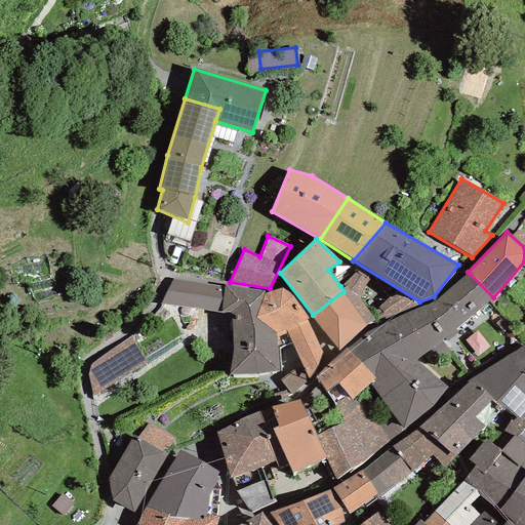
[(344,291),(313,315),(311,316),(337,351),(365,327),(374,320),(366,307),(376,295),(365,286),(369,279),(357,270),(340,286),(344,291)]
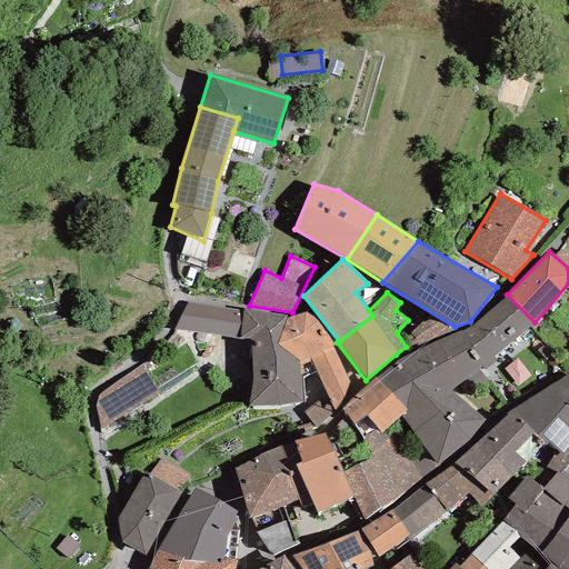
[(535,322),(507,295),(471,327),(460,331),(482,365),(481,367),(485,371),(497,361),(493,357),(535,322)]
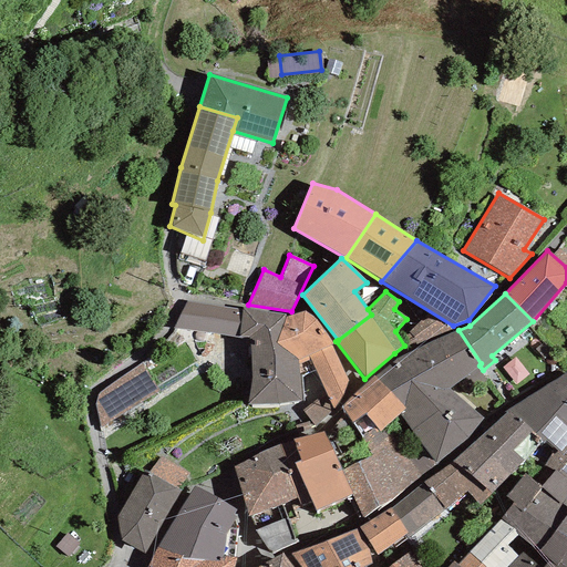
[(241,310),(186,300),(173,329),(239,338),(241,310)]
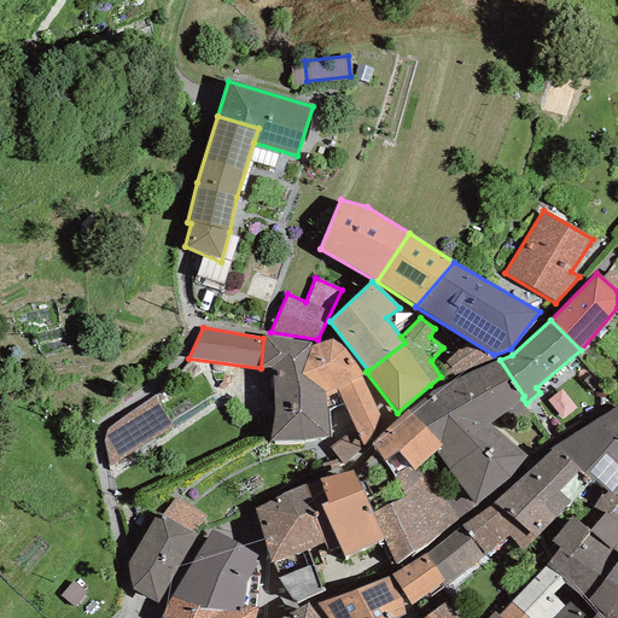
[(326,412),(325,392),(301,373),(310,345),(312,343),(264,334),(263,338),(261,368),(270,368),(274,413),(269,442),(328,437),(326,412)]
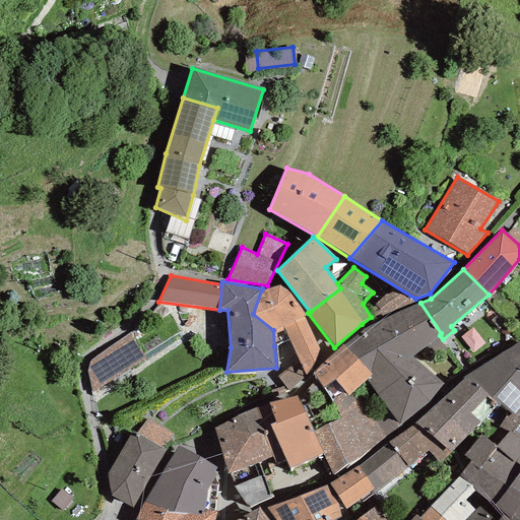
[(278,285),(261,290),(253,314),(273,330),(274,346),(288,339),(299,362),(277,376),(288,391),(306,375),(323,356),(304,316),(305,316),(288,291),(278,285)]
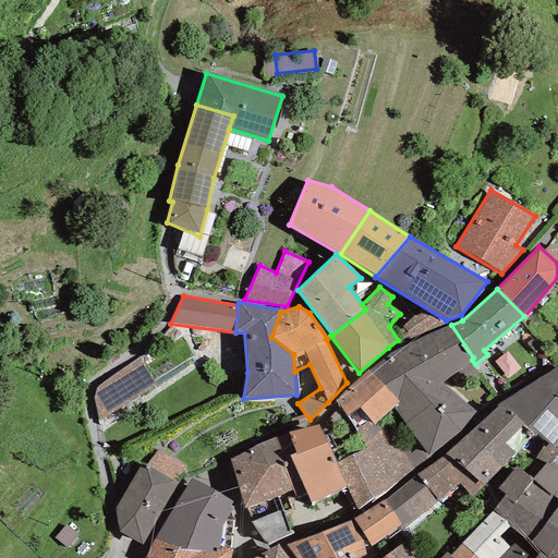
[(429,457),(480,415),(443,383),(472,360),(473,358),(451,325),(428,335),(390,353),(368,371),(398,403),(392,408),(411,434),(429,457)]
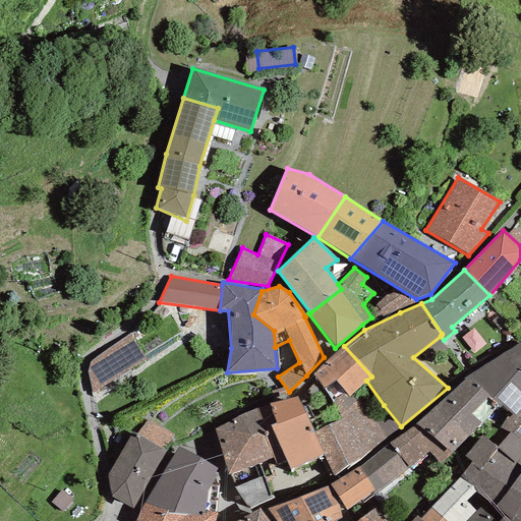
[(146,360),(132,331),(91,360),(87,371),(93,392),(146,360)]
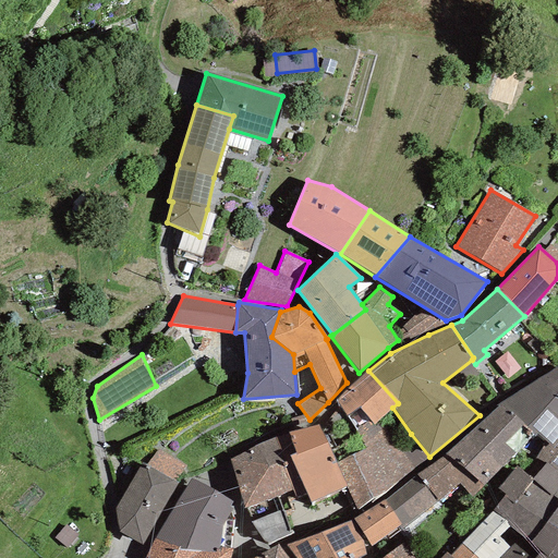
[(557,366),(535,380),(557,398),(557,366)]
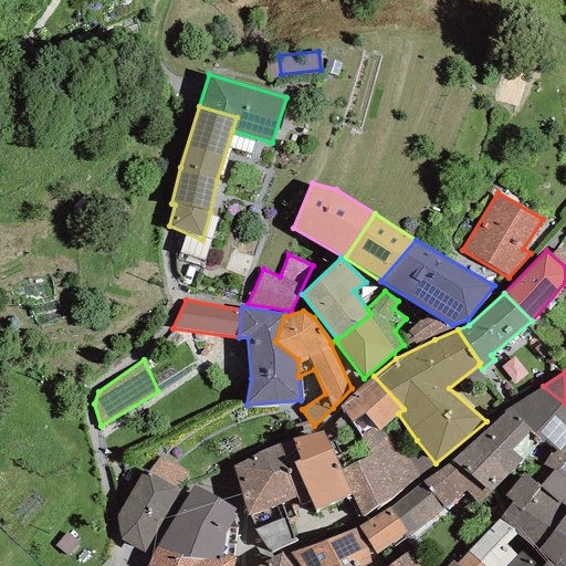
[(374,376),(339,406),(360,437),(373,427),(378,432),(381,430),(398,413),(404,409),(374,376)]
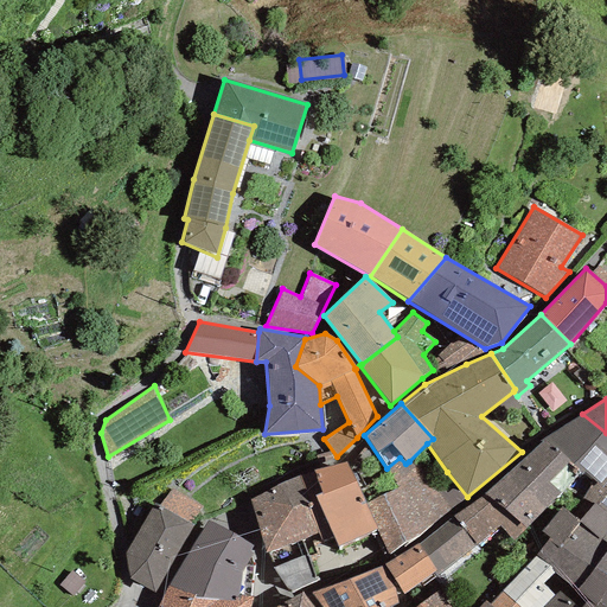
[(606,433),(582,414),(544,438),(581,471),(595,483),(583,497),(593,504),(606,513),(606,433)]
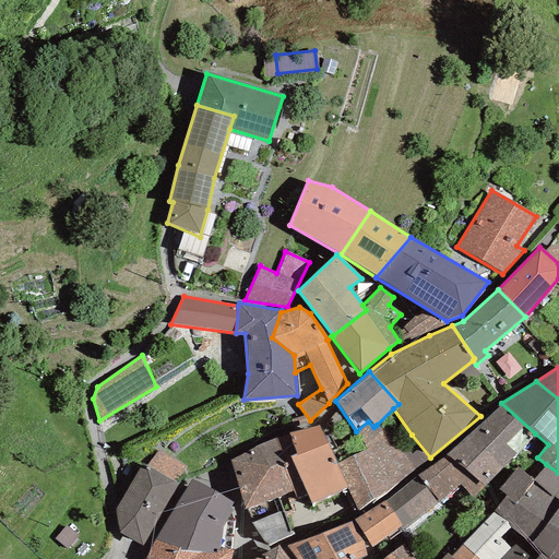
[(485,487),(535,433),(501,403),(445,454),(485,487)]
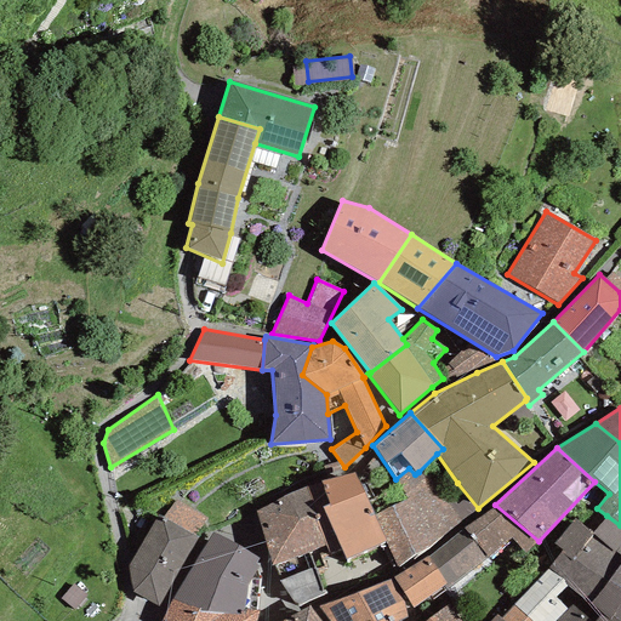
[(385,539),(398,568),(478,508),(457,483),(440,497),(419,472),(415,474),(409,468),(396,479),(408,497),(375,517),(385,539)]
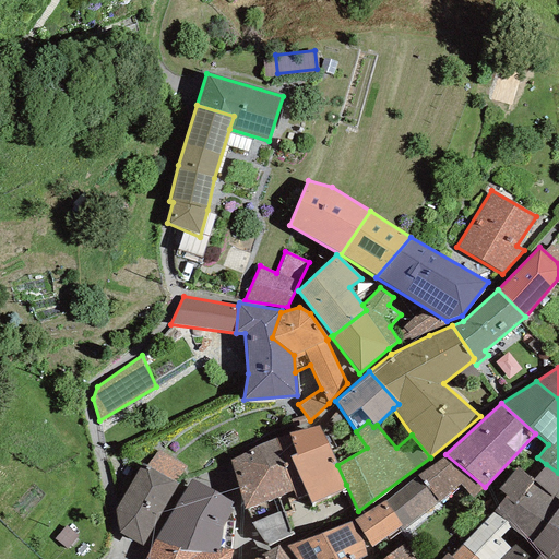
[(318,425),(288,433),(296,453),(289,455),(310,503),(347,488),(346,485),(337,465),(318,425)]
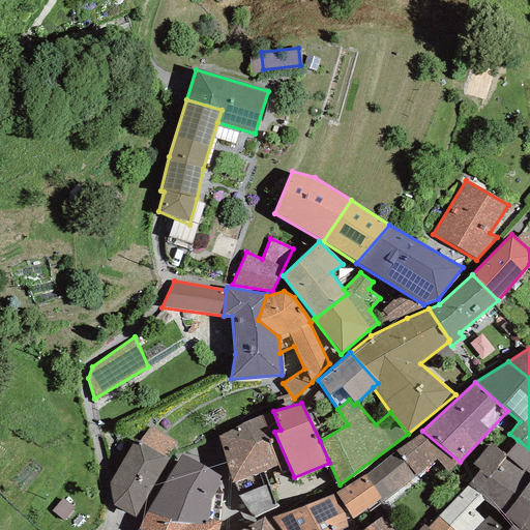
[(263,472),(269,488),(277,483),(273,475),(282,471),(269,444),(273,443),(262,415),(240,424),(258,473),(263,472)]
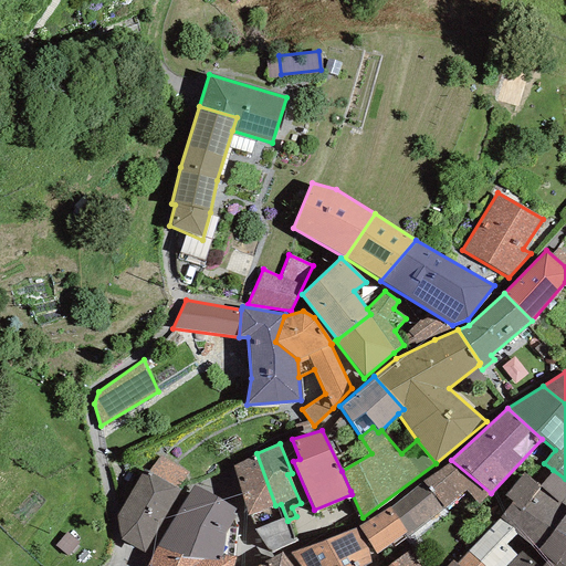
[(257,453),(233,467),(253,530),(272,553),(295,542),(287,521),(281,504),(275,505),(257,453)]
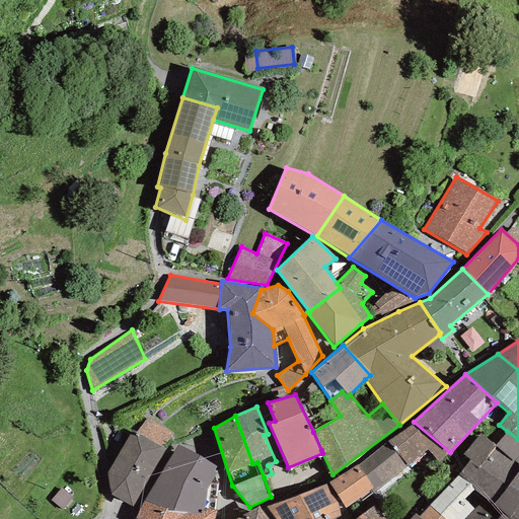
[(147,417),(136,433),(163,448),(174,435),(147,417)]
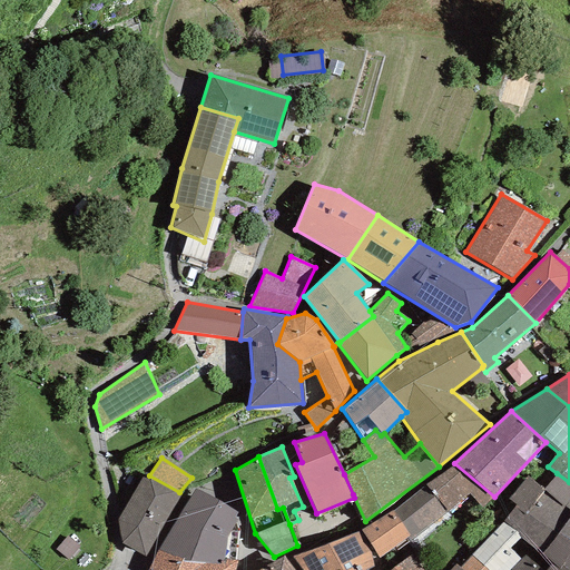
[(425,484),(446,512),(469,494),(482,508),(494,497),(454,463),(425,484)]
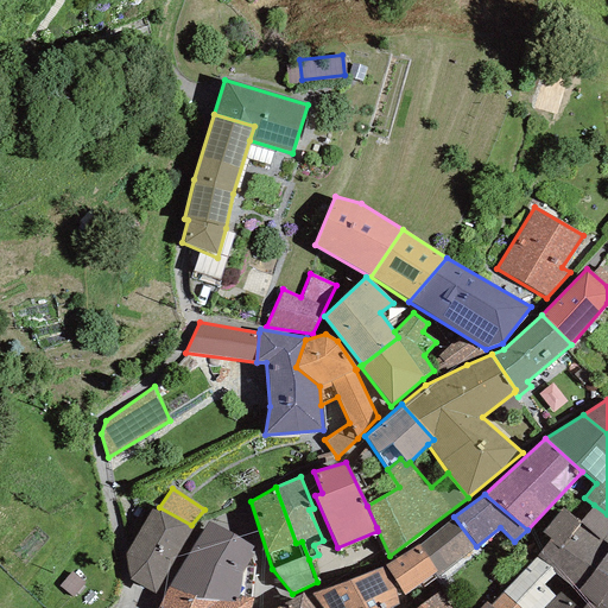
[(607,514),(594,505),(580,524),(563,507),(539,532),(549,539),(537,556),(568,583),(577,591),(607,550),(607,544),(602,539),(607,532),(607,514)]
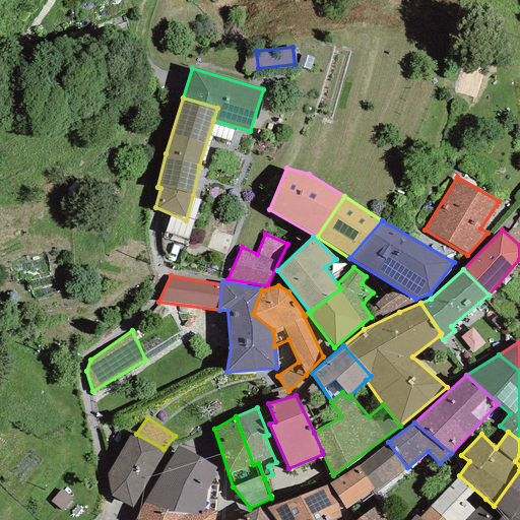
[(111,497),(132,508),(167,450),(164,449),(136,434),(134,438),(129,436),(107,475),(111,497)]
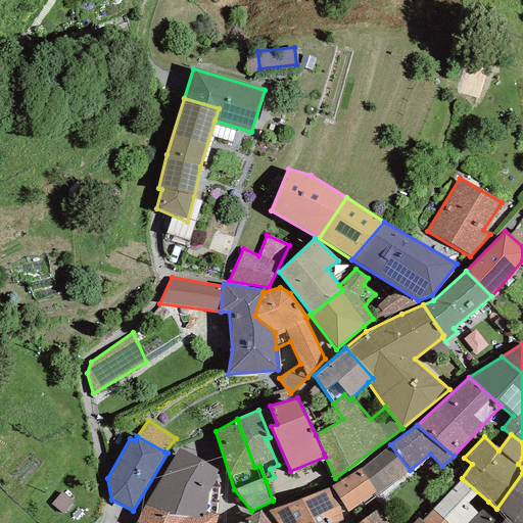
[(390,444),(360,469),(377,491),(374,493),(376,497),(410,470),(390,444)]
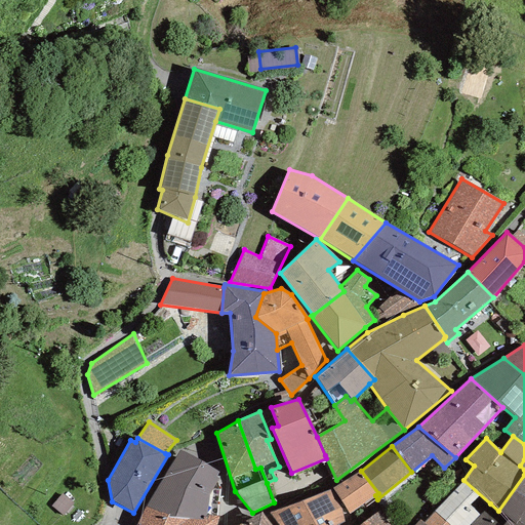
[(179,451),(146,508),(168,515),(168,517),(174,518),(200,460),(179,451)]
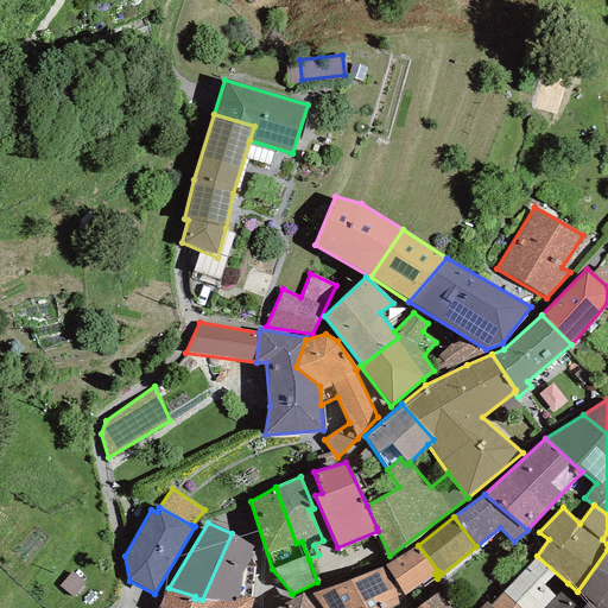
[(607,607),(607,532),(602,539),(607,544),(607,550),(577,591),(589,600),(601,607),(607,607)]
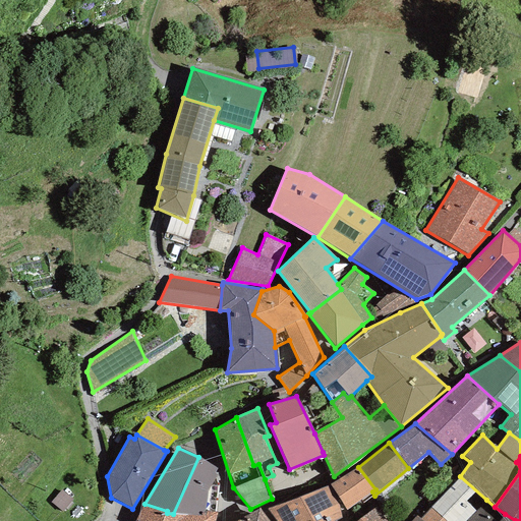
[(217,469),(198,457),(173,514),(203,515),(204,512),(215,513),(218,485),(217,475),(214,472),(217,469)]
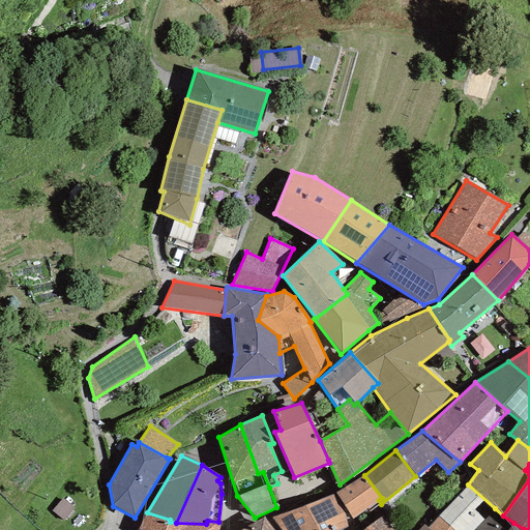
[(364,475),(335,494),(352,519),(379,500),(382,498),(364,475)]
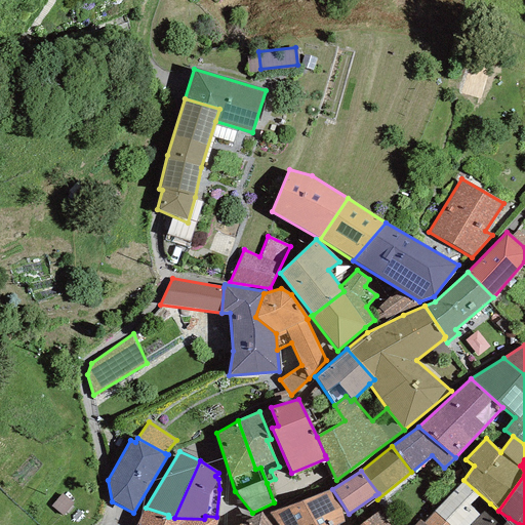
[(490,503),(463,480),(434,512),(448,524),(470,524),(490,503)]
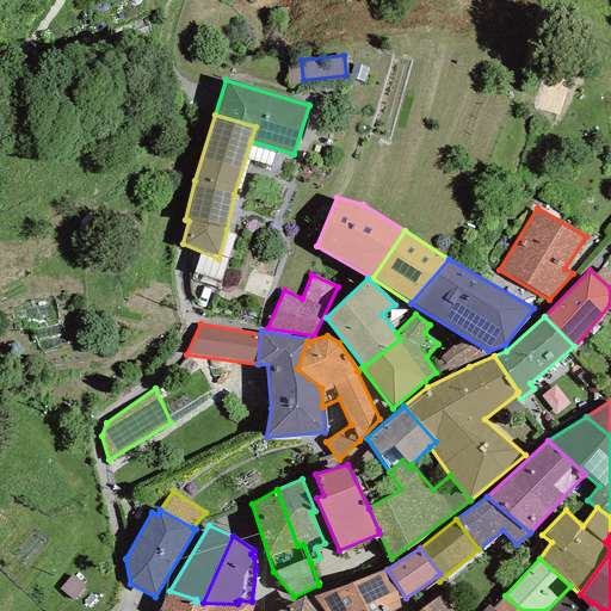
[(387,569),(313,597),(323,610),(389,610),(408,603),(405,599),(406,598),(387,569)]
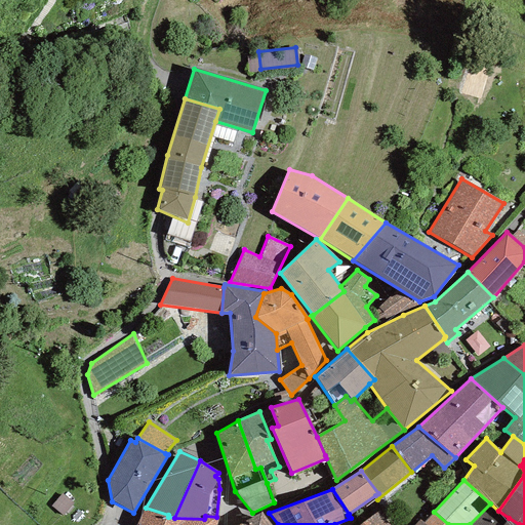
[(502,524),(509,518),(498,511),(490,503),(470,524),(502,524)]
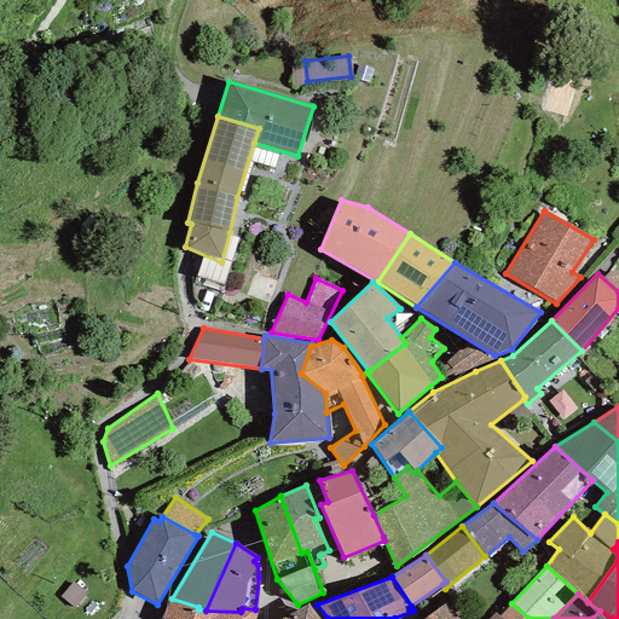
[(254,618),(258,609),(255,609),(242,608),(241,612),(206,611),(198,609),(198,607),(172,599),(160,618),(254,618)]
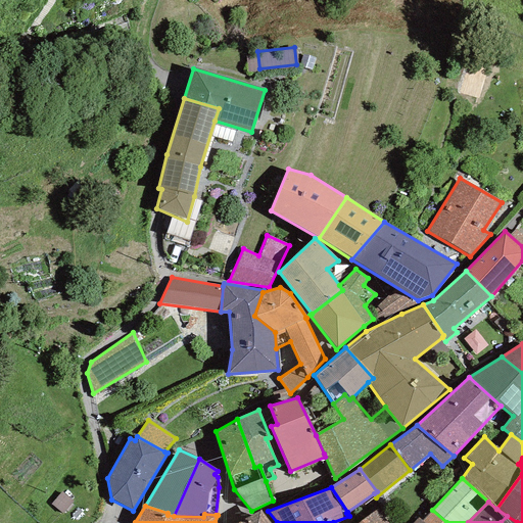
[(446,522),(432,510),(422,521),(423,522),(446,522)]
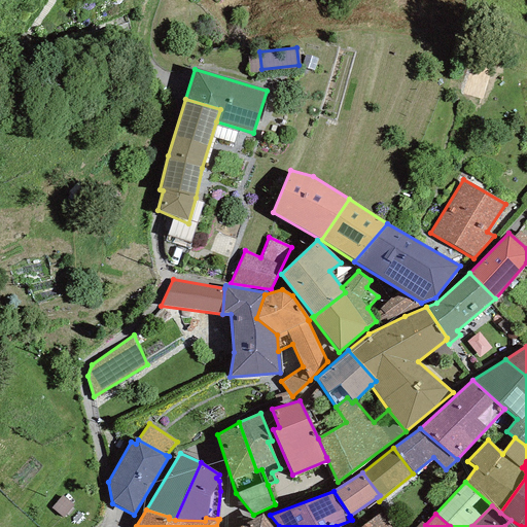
[(239,526),(272,526),(262,515),(239,526)]
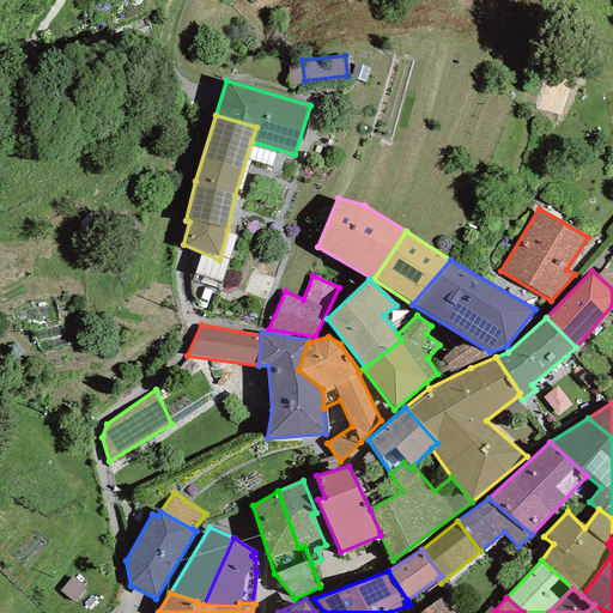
[(451,612),(439,599),(420,612),(451,612)]
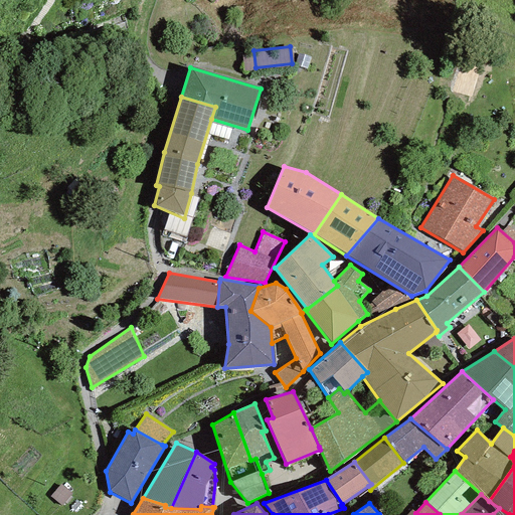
All buildings are outlined.
